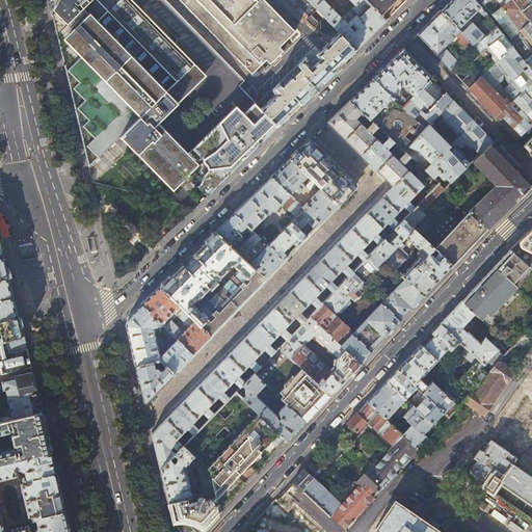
[(49,0),(52,11),(58,0),(49,0)]
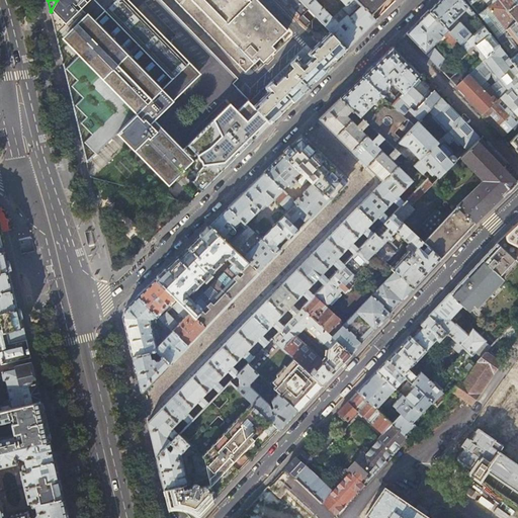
[(57,0),(51,11),(54,26),(81,135),(88,163),(124,126),(136,139),(130,145),(170,185),(186,170),(185,169),(195,160),(184,149),(144,108),(187,65),(186,64),(189,61),(190,62),(130,0),(57,0)]
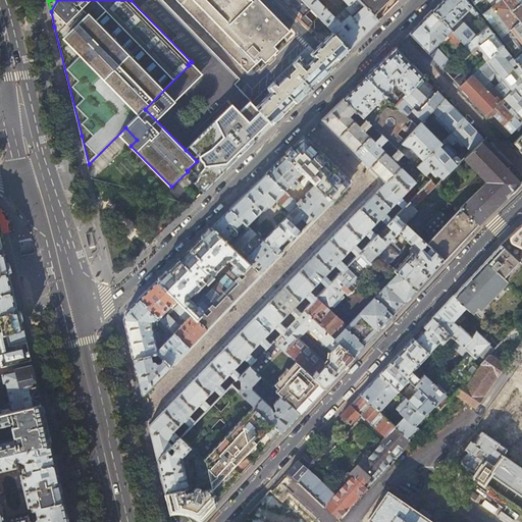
[(175,0),(247,73),(252,69),(255,73),(261,68),(257,64),(261,59),(265,63),(279,51),(275,47),(291,31),(260,0),(175,0)]
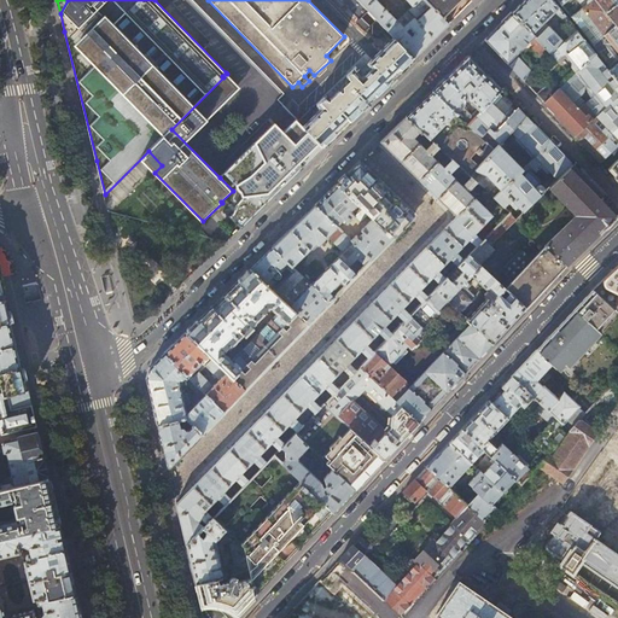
[(359,0),(340,0),(360,19),(356,22),(366,31),(368,29),(377,38),(386,28),(359,0)]
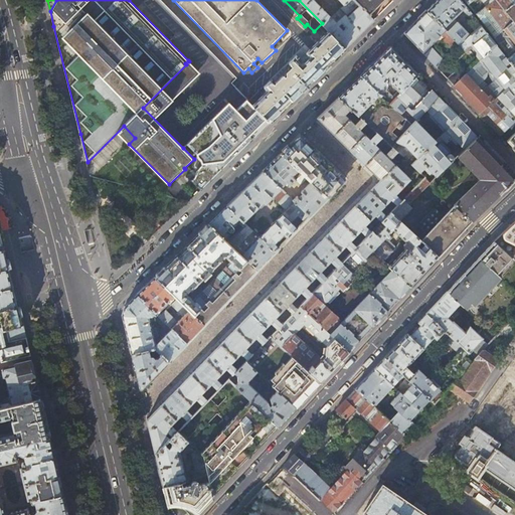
[(359,33),(373,20),(369,16),(353,0),(299,0),(322,23),(329,31),(345,48),(359,33)]
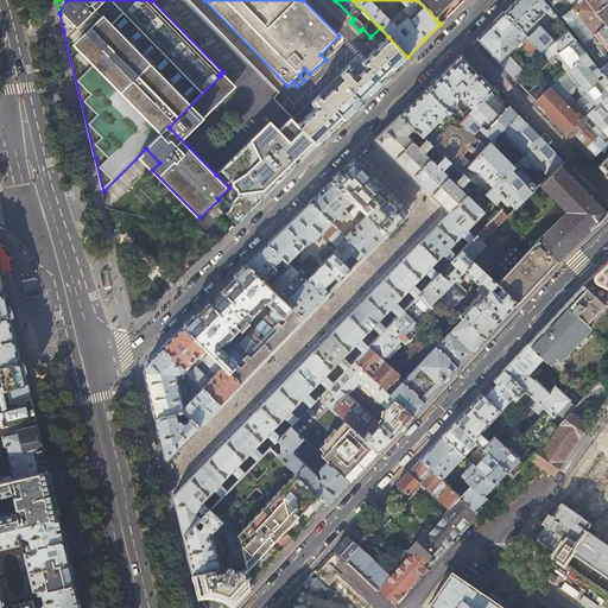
[(417,0),(436,19),(438,18),(436,17),(438,16),(439,17),(441,16),(451,5),(450,2),(453,0),(417,0)]
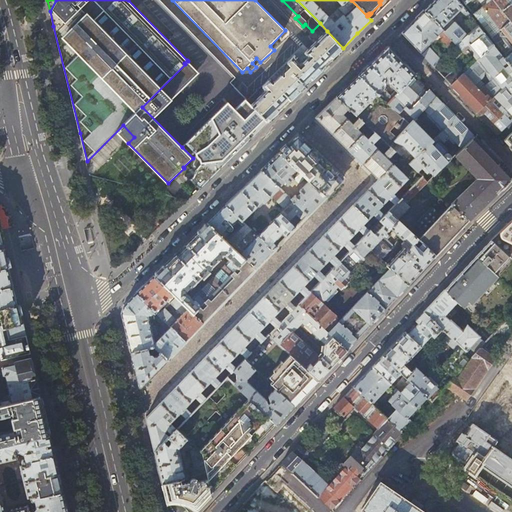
[(464,14),(465,13),(467,16),(469,14),(458,0),(434,0),(431,3),(425,10),(441,28),(459,9),(464,14)]
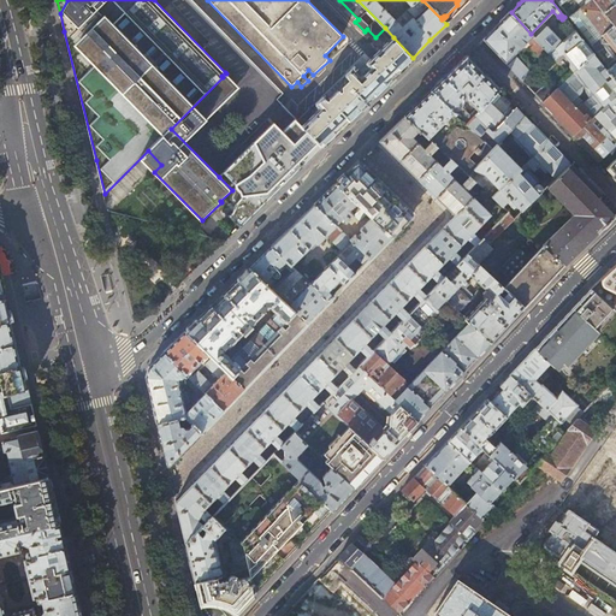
[(581,0),(557,0),(592,43),(612,24),(593,0),(585,0),(585,4),(581,0)]
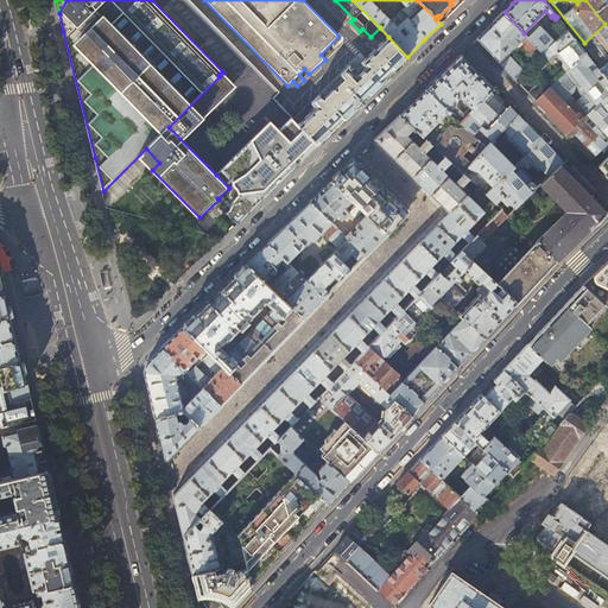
[(607,0),(586,0),(605,24),(584,43),(603,68),(600,70),(603,76),(607,81),(607,0)]
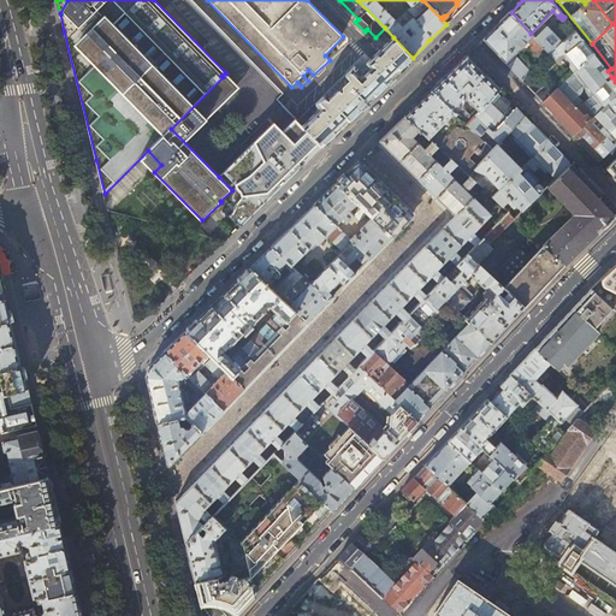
[(534,37),(531,34),(511,12),(497,25),(483,39),(498,55),(505,63),(529,39),(533,43),(531,47),(543,60),(550,54),(534,37)]
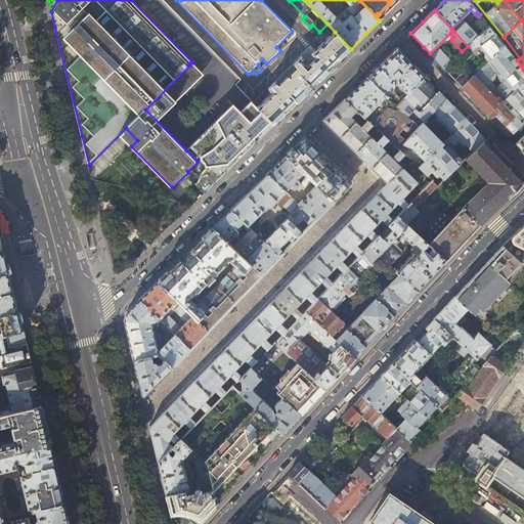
[(465,22),(454,32),(468,46),(478,36),(465,22)]
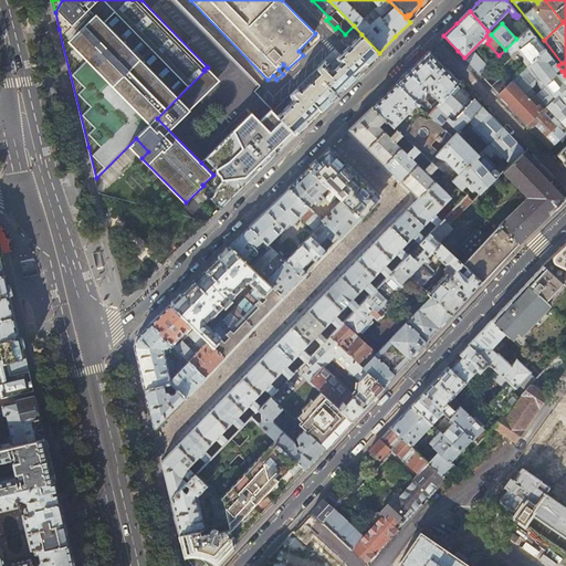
[(528,29),(516,39),(505,50),(499,55),(488,65),(480,73),(488,82),(498,93),(541,54),(546,50),(528,29)]
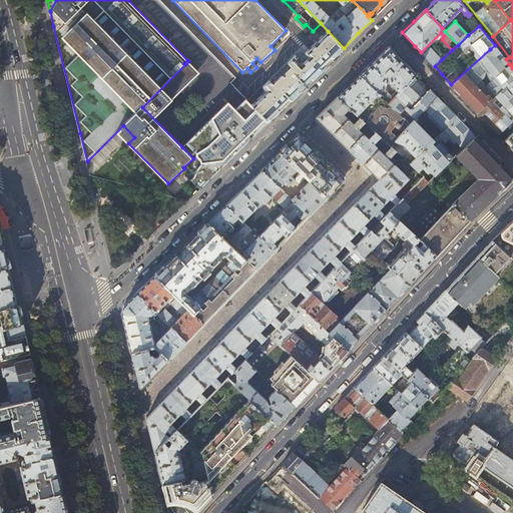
[(332,59),(344,48),(328,31),(313,46),(300,58),(296,54),(248,102),(268,122),(301,90),(303,88),(321,71),(332,59)]
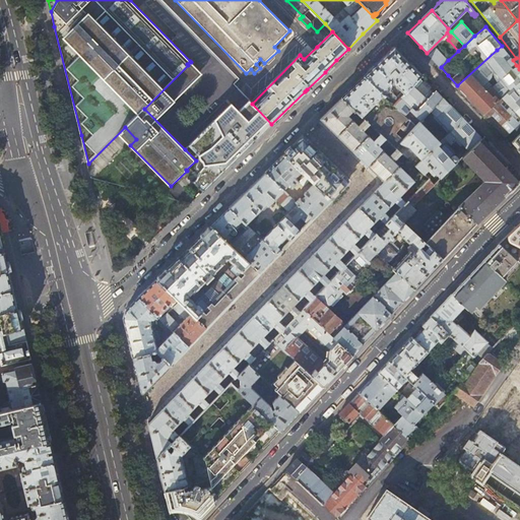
[(421,75),(394,47),(379,62),(364,76),(394,105),(418,78),(421,75)]
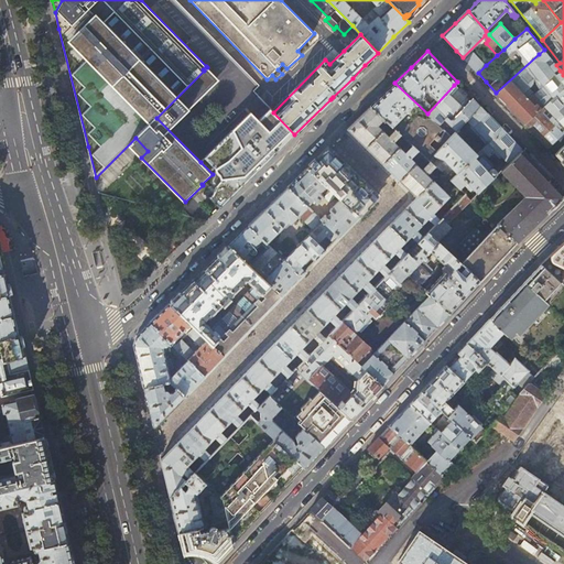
[(478,73),(486,65),(473,52),(465,60),(478,73)]
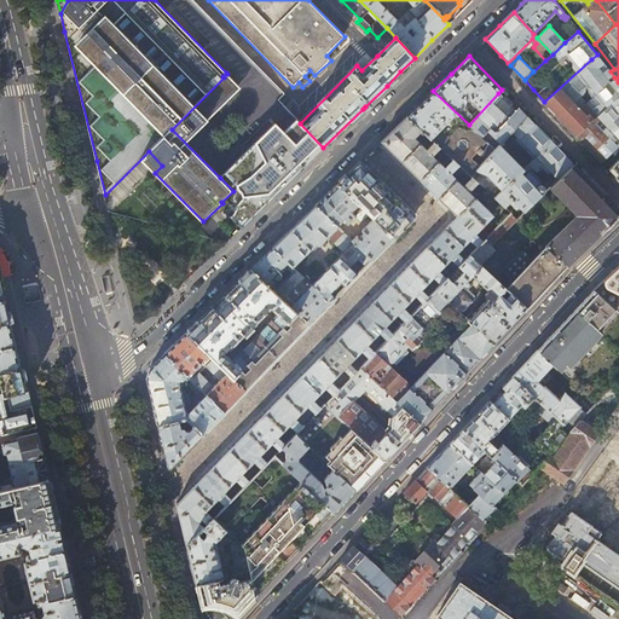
[(618,96),(618,82),(614,77),(608,82),(591,59),(544,102),(570,128),(576,134),(579,132),(618,96)]
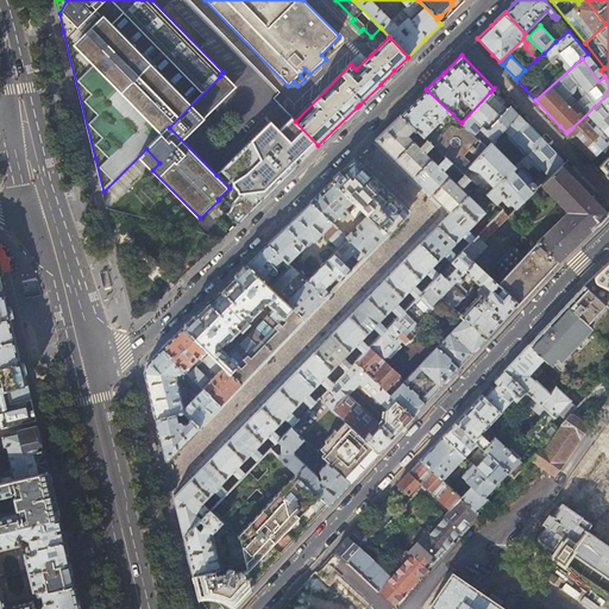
[(433,145),(434,146),(446,158),(451,162),(463,173),(472,163),(463,155),(478,139),(462,123),(426,89),(416,99),(400,114),(414,127),(427,140),(433,145)]
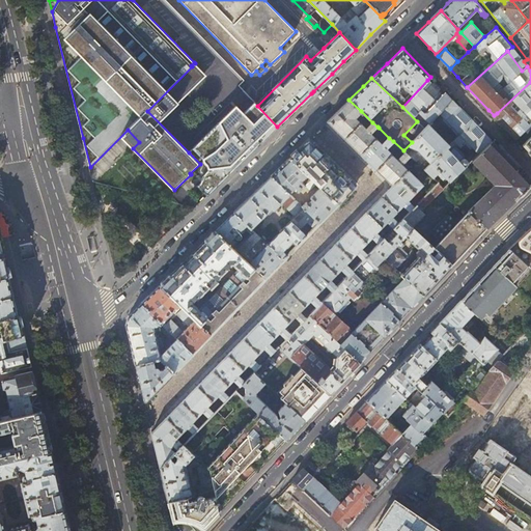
[(438,89),(427,80),(402,107),(417,121),(422,115),(430,122),(440,112),(450,102),(443,94),(438,89)]
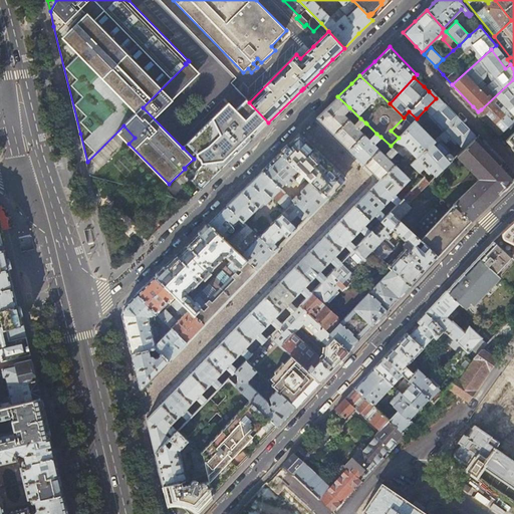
[(513,79),(481,109),(502,131),(499,133),(503,137),(513,148),(513,79)]
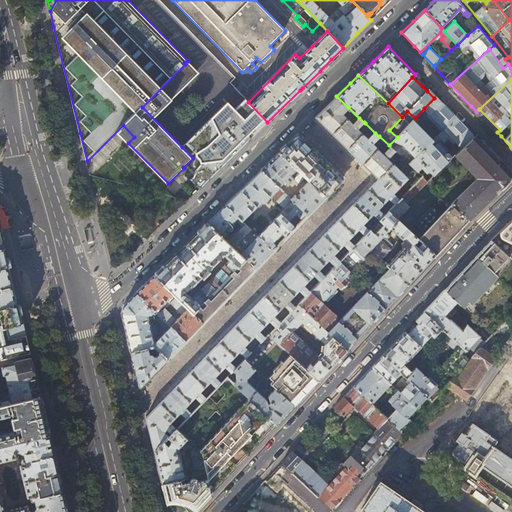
[(342,113),(348,107),(336,96),(326,107),(315,117),(335,137),(365,166),(378,179),(367,189),(338,219),(308,250),(279,280),(249,310),(220,341),(190,372),(161,401),(146,417),(154,451),(176,428),(170,422),(180,412),(186,418),(191,413),(184,407),(195,396),(201,402),(206,398),(200,392),(210,381),(216,387),(217,387),(220,383),(214,377),(225,366),(229,370),(224,374),(226,376),(232,371),(235,368),(229,361),(239,351),(246,357),(250,352),(244,346),(254,335),(261,341),(265,337),(259,331),(269,320),(276,326),(280,322),(274,315),(284,305),(290,311),(295,307),(289,301),(299,290),(305,296),(309,291),(303,285),(314,274),(320,280),(324,276),(319,270),(329,259),(335,265),(339,261),(333,255),(343,244),(349,250),(354,246),(348,240),(358,229),(364,235),(369,231),(363,224),(373,214),(379,220),(384,215),(378,209),(388,198),(394,204),(399,200),(393,194),(407,179),(387,159),(395,151),(390,147),(383,154),(372,143),(379,136),(375,133),(368,139),(357,129),(364,122),(359,118),(353,124),(342,113)]
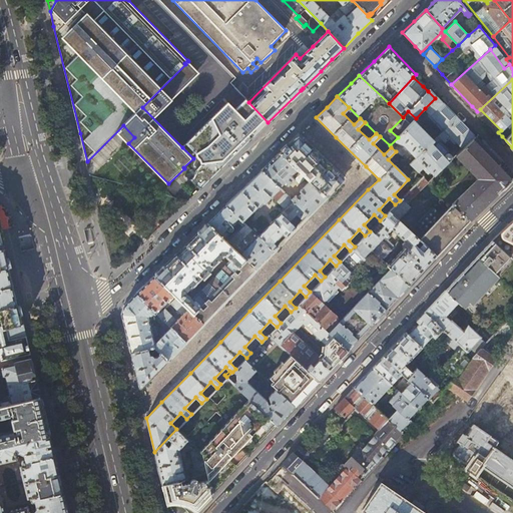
[(435,98),(425,108),(432,115),(430,117),(434,121),(434,122),(443,131),(457,117),(445,105),(437,96),(435,98)]
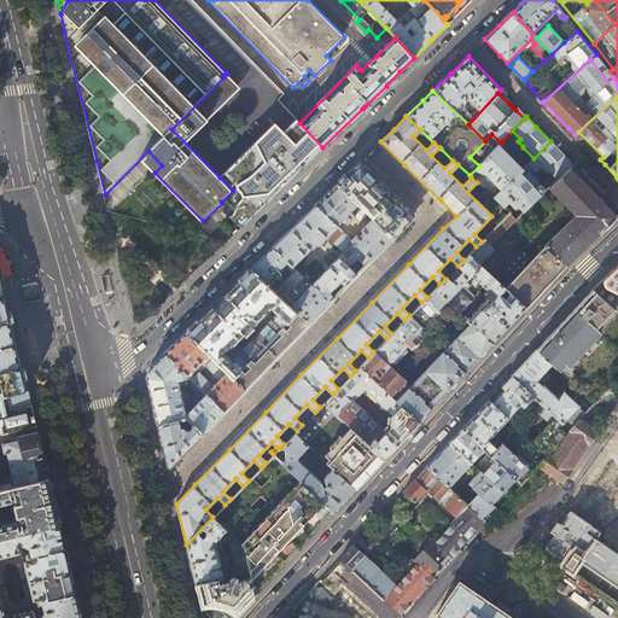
[(318,152),(322,147),(299,123),(296,120),(291,123),(278,136),(269,128),(220,178),(233,191),(234,192),(232,198),(238,205),(231,220),(239,229),(251,217),(255,214),(278,191),(302,168),(305,164),(318,152)]
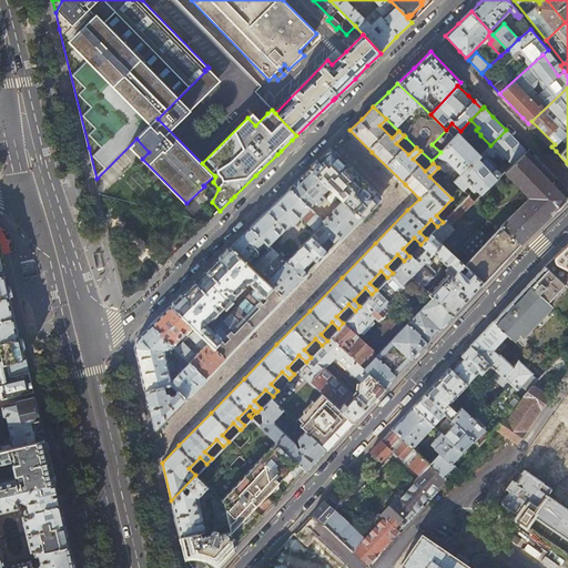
[(506,130),(490,145),(480,155),(453,181),(462,190),(467,185),(473,191),(476,189),(480,193),(499,175),(499,173),(499,172),(498,171),(496,170),(496,165),(489,159),(492,156),(493,158),(497,153),(503,159),(505,156),(511,164),(526,151),(515,140),(506,130)]
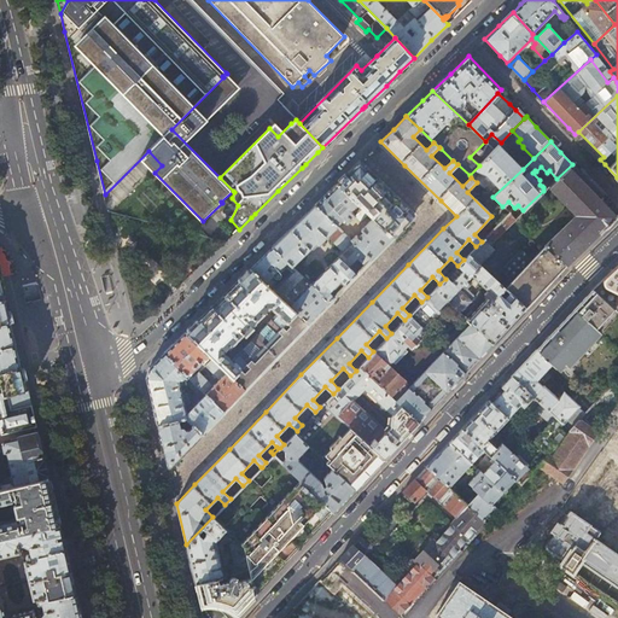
[(499,145),(479,165),(470,175),(471,178),(477,182),(493,197),(523,169),(499,145)]
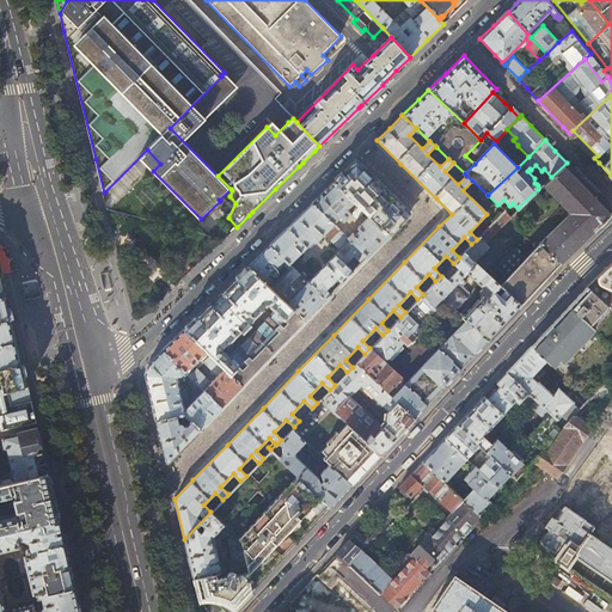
[(334,182),(367,215),(369,216),(389,236),(410,214),(355,160),(338,178),(334,182)]
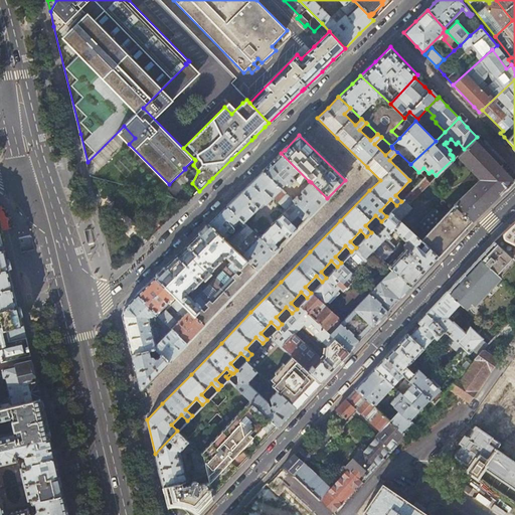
[(480,178),(451,209),(469,226),(495,199),(514,181),(500,167),(501,166),(501,164),(500,163),(501,162),(486,146),(477,137),(464,149),(457,155),(480,178)]
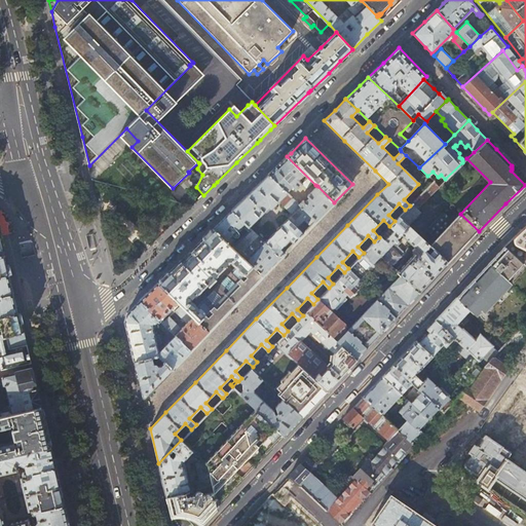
[(270,173),(268,175),(287,192),(293,186),(296,190),(302,184),(307,188),(310,185),(313,187),(315,185),(287,156),(270,173)]
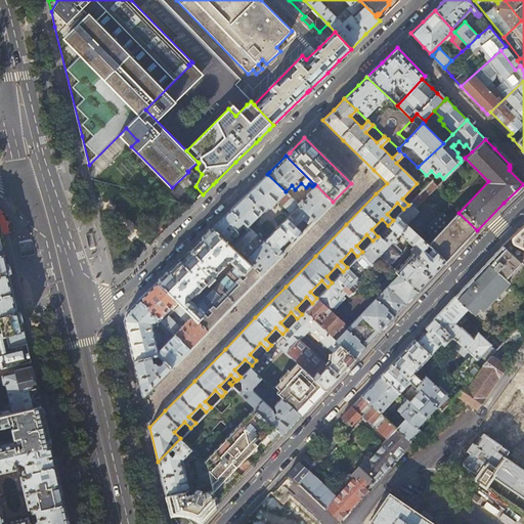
[(286,191),(267,174),(250,191),(230,210),(244,222),(247,225),(248,226),(268,206),(270,208),(286,191)]
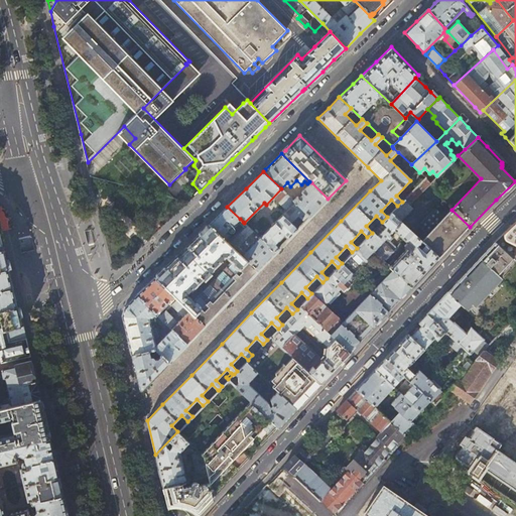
[(425,177),(413,189),(410,192),(404,200),(409,205),(430,182),(425,177)]
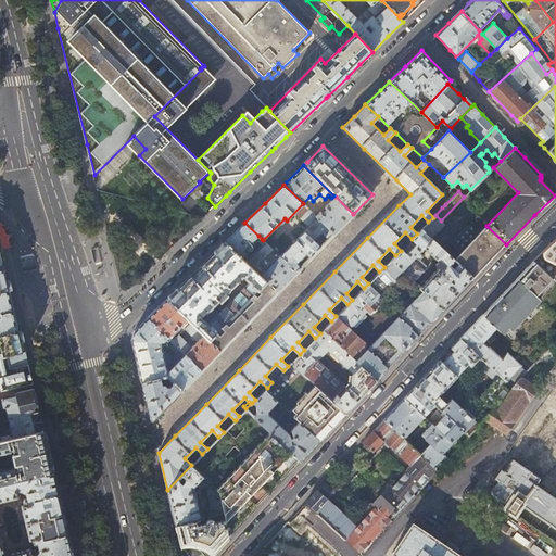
[(333,234),(353,214),(336,197),(325,206),(327,209),(323,213),(321,211),(316,216),(333,234)]
